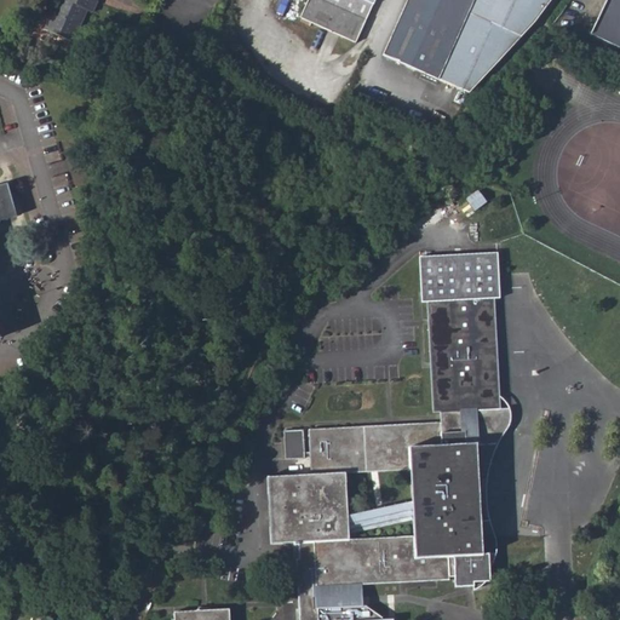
[(61,0),(50,27),(78,40),(92,9),(97,11),(102,0),(61,0)]
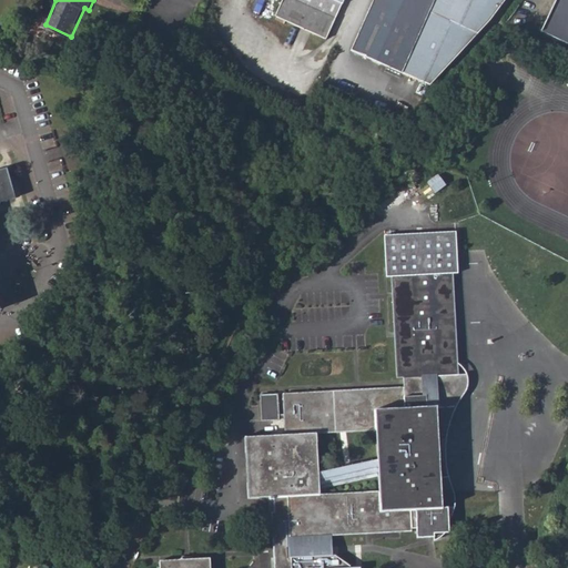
[(286,0),(279,18),(331,41),(348,0),(286,0)]
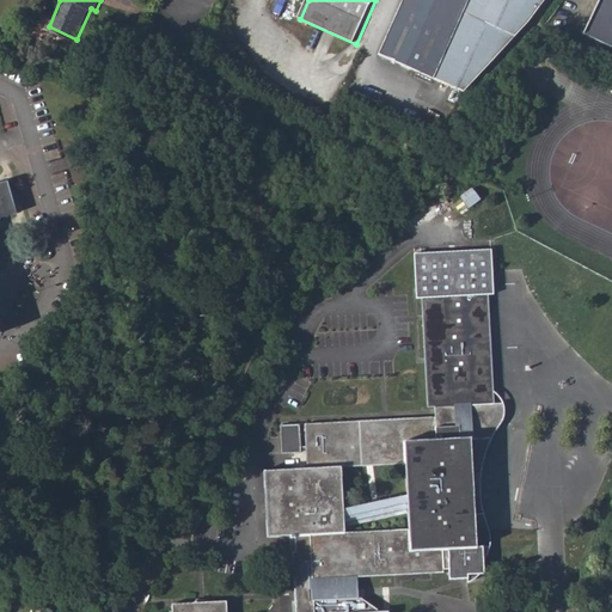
[(550,0),(407,0),(381,57),(465,96),(493,69),(518,41),(537,20),(550,0)]
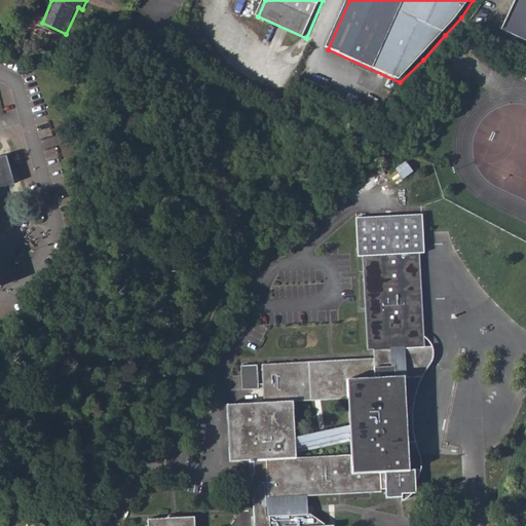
[(525,0),(518,0),(503,31),(525,41),(525,0)]
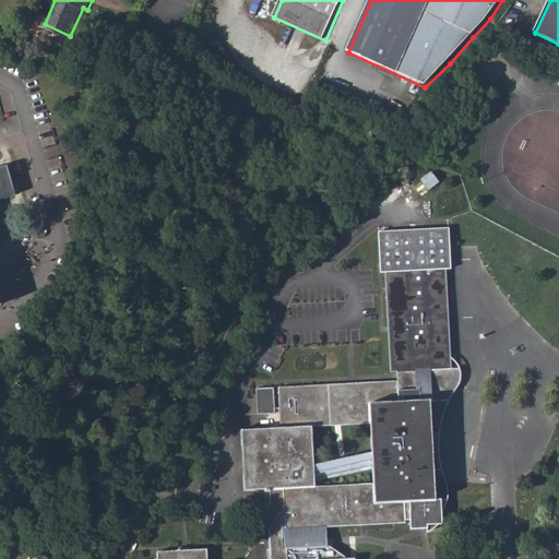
[(13,161),(0,164),(0,304),(6,302),(0,284),(0,242),(3,242),(0,232),(0,198),(22,192),(13,161)]
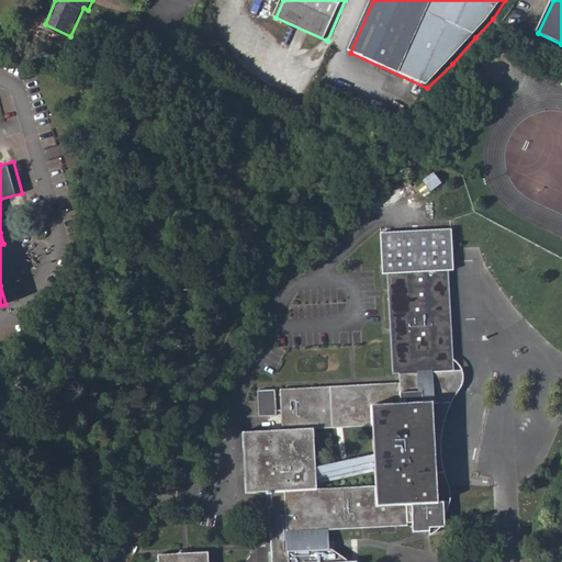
[(272,491),(273,506),(269,506),(271,561),(347,561),(348,559),(329,548),(324,549),(323,530),(328,530),(407,526),(407,524),(412,524),(412,529),(428,528),(439,528),(439,518),(444,518),(442,502),(437,502),(431,403),(424,403),(422,391),(419,391),(418,371),(453,369),(447,271),(453,270),(451,228),(450,203),(435,204),(436,229),(426,231),(406,232),(380,233),(382,274),(388,274),(393,372),(398,372),(400,382),(280,390),(281,418),(282,430),(243,434),(246,492),(266,491),(272,491)]
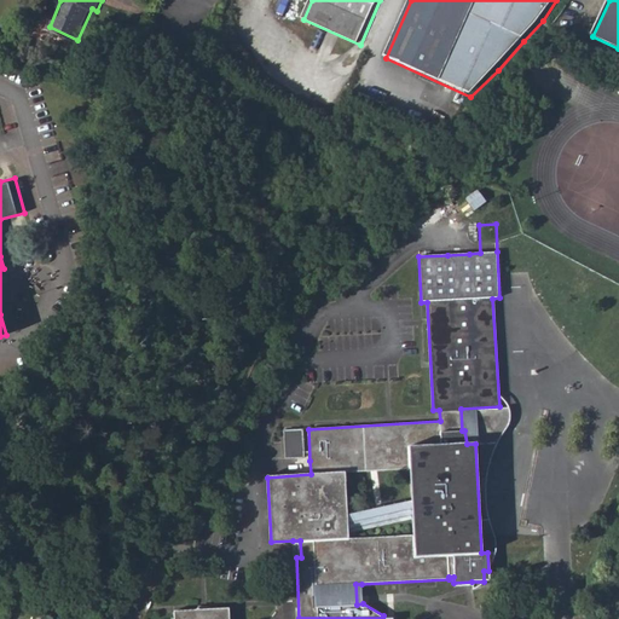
[(447,247),(447,255),(469,254),(468,244),(447,247)]
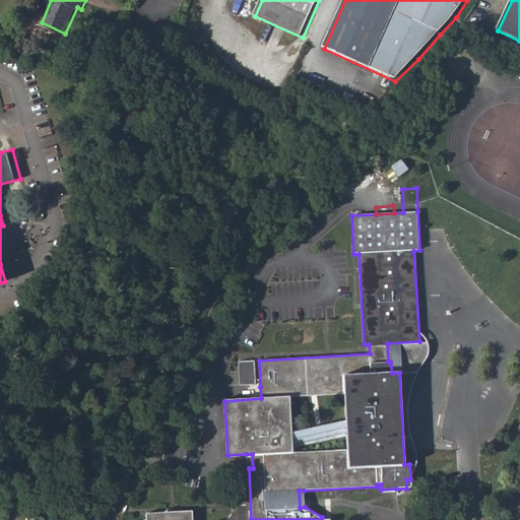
[(255,361),(239,362),(240,386),(256,384),(256,380),(255,361)]
